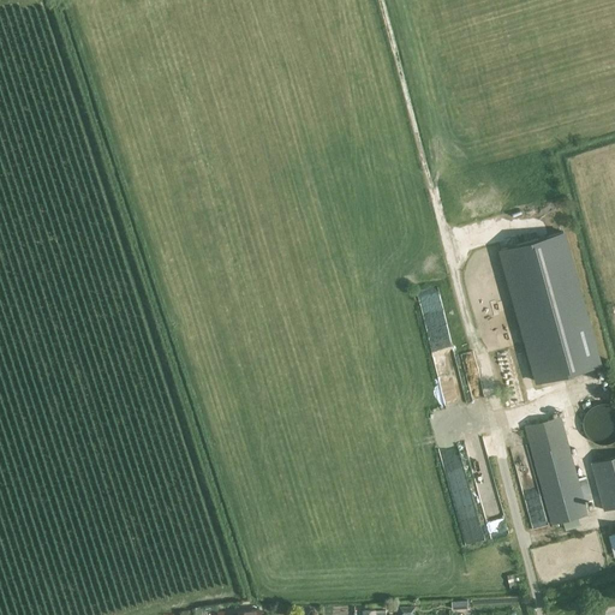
[(502,249),(537,383),(602,366),(566,231),(502,249)]
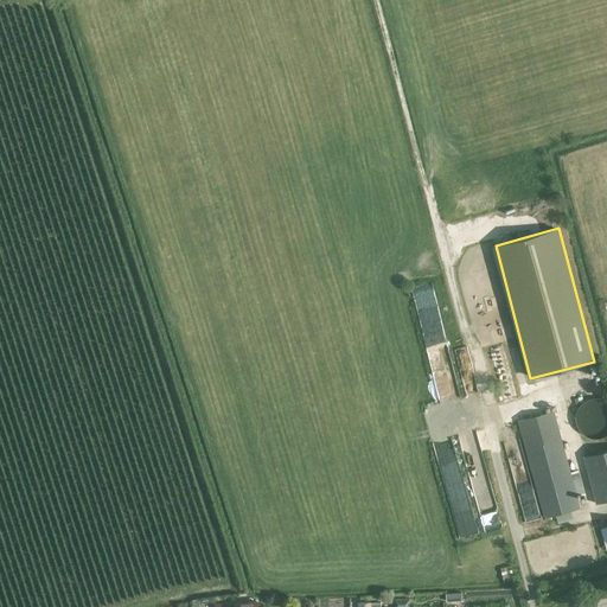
[(606,403),(606,402),(602,400),(599,398),(595,397),(592,397),(587,397),(585,398),(580,401),(577,403),(575,407),(574,409),(573,413),(573,416),(573,420),(575,425),(576,427),(579,430),(582,433),(586,434),(589,435),(593,435),(596,435),(600,434),(604,432),(606,429),(606,428),(606,403)]
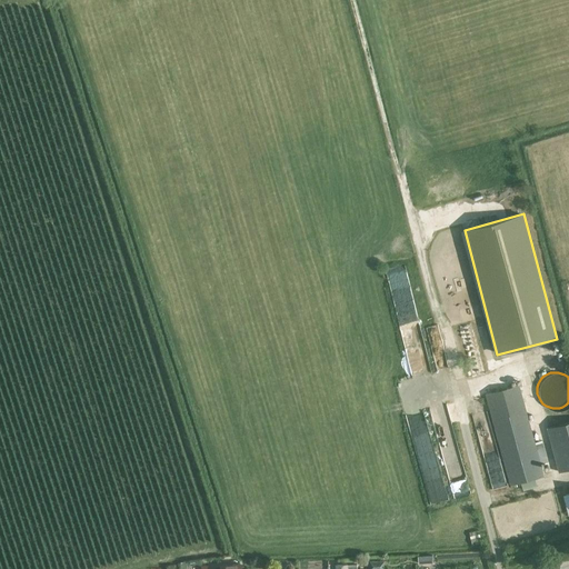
[(399,396),(413,392),(411,381),(397,383),(399,396)]
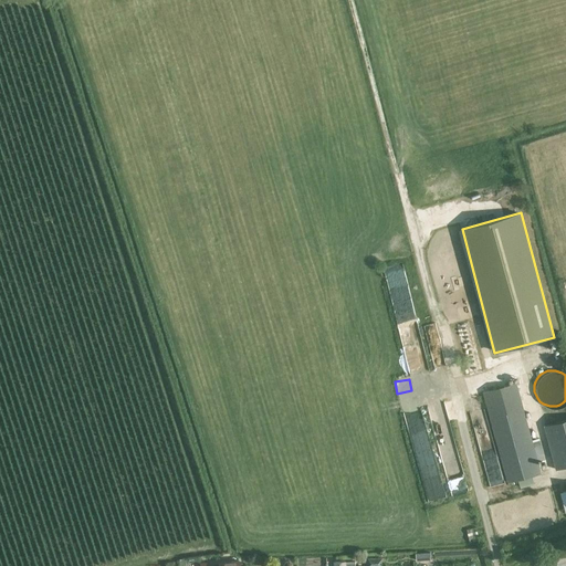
[(517,383),(483,391),(509,482),(542,473),(538,462),(543,461),(545,458),(542,449),(536,451),(517,383)]
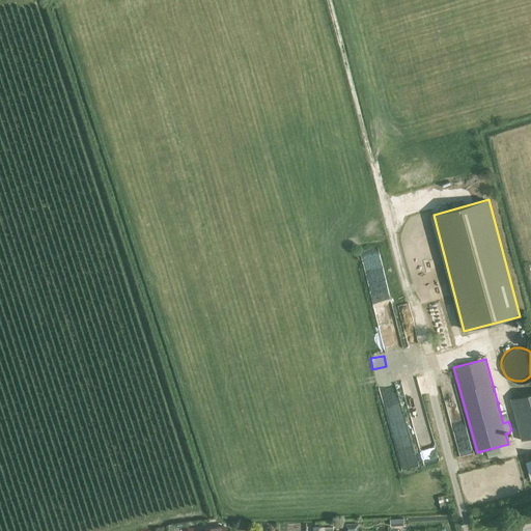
[(530,393),(510,399),(522,441),(530,438),(530,393)]
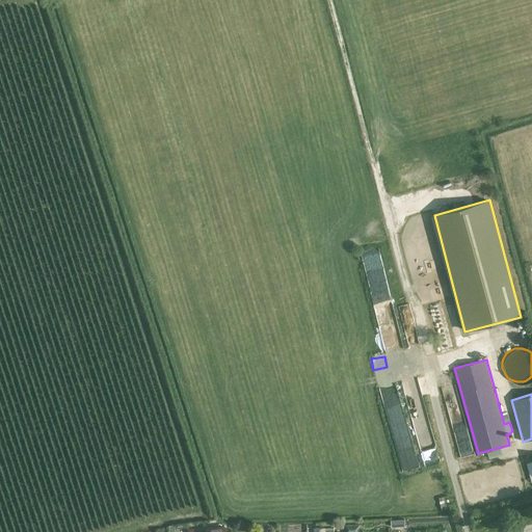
[(402,435),(401,429),(405,427),(399,405),(386,409),(394,437),(402,435)]
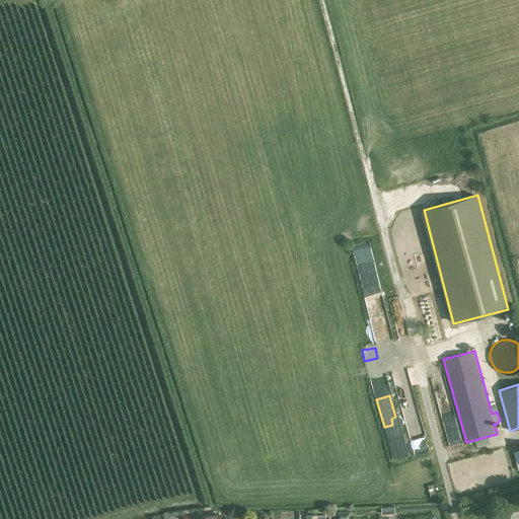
[(437,484),(428,486),(431,498),(440,496),(437,484)]
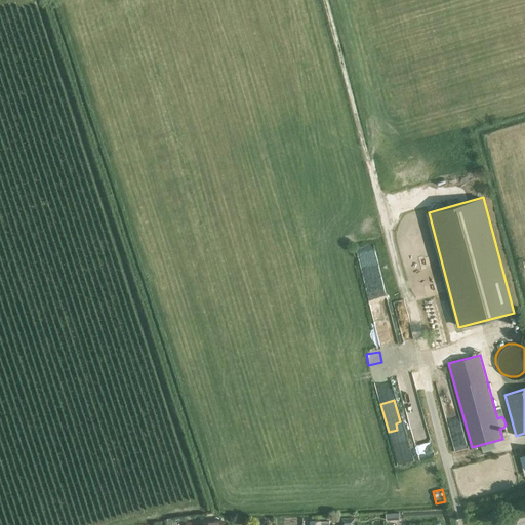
[(400,512),(386,513),(387,521),(400,520),(400,512)]
